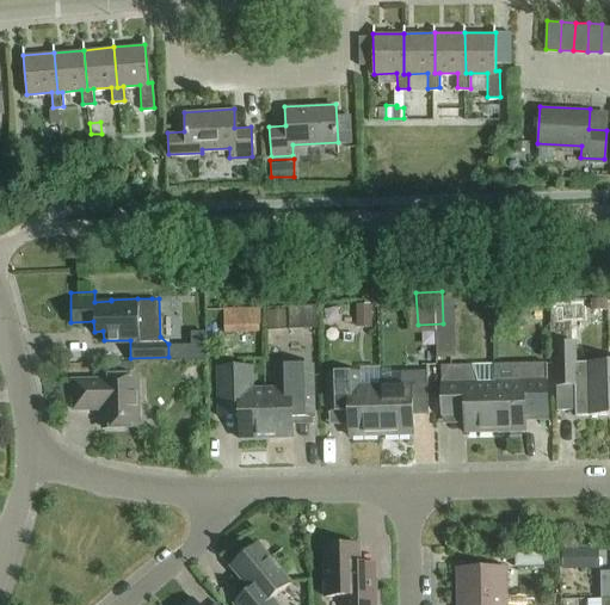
[(590,295),(590,306),(603,306),(603,295),(590,295)]
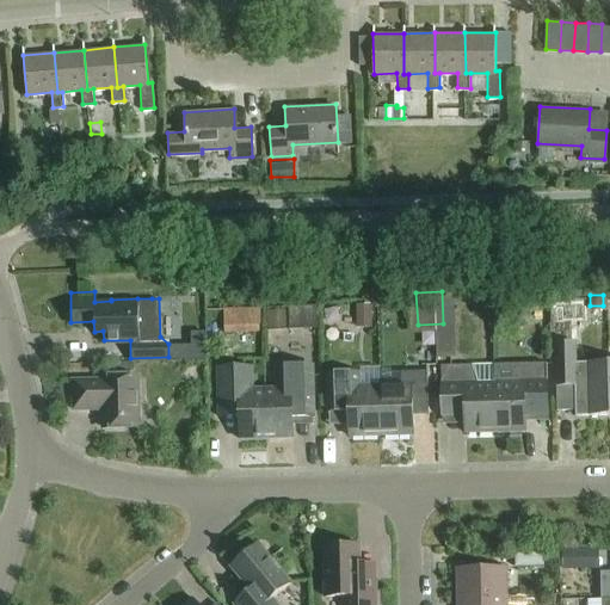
[(445,350),(462,349),(460,297),(443,298),(445,350)]
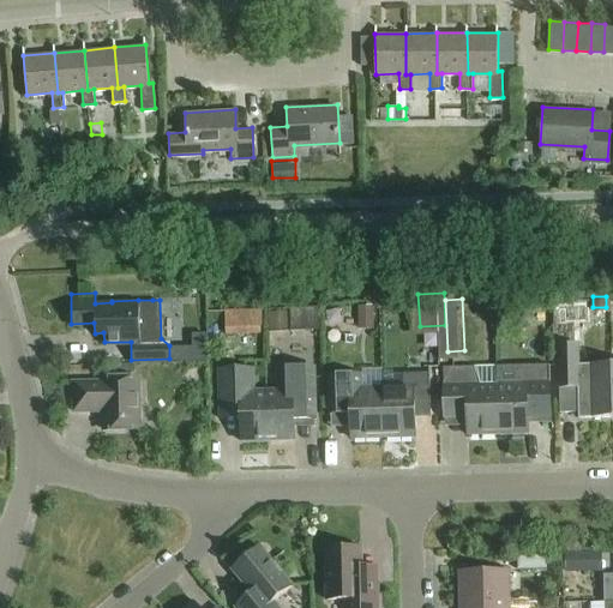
[(358,308),(359,327),(373,327),(373,307),(358,308)]
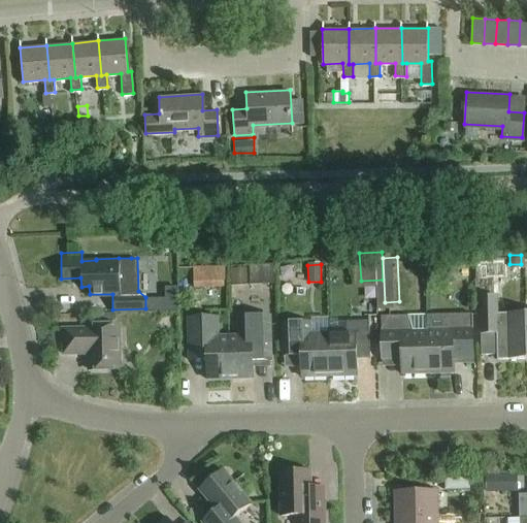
[(230,265),(231,283),(248,282),(248,265),(230,265)]
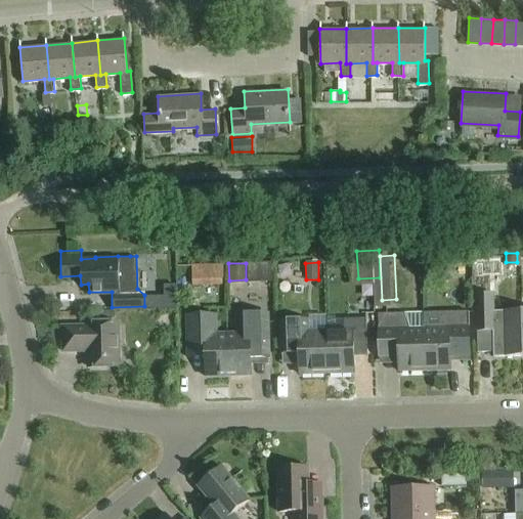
[(477,350),(492,350),(492,354),(522,354),(521,308),(492,308),(492,292),(475,293),(477,350)]
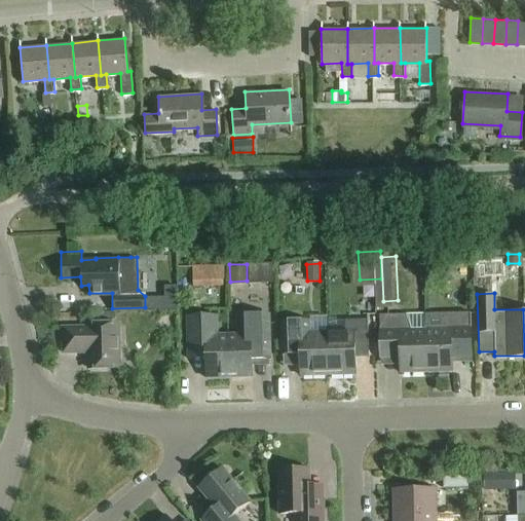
[(424,326),(425,370),(451,369),(450,343),(471,342),(470,310),(443,311),(439,326),(424,326)]
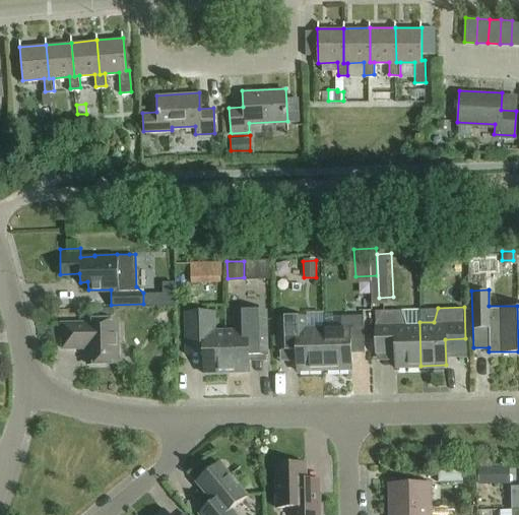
[(395,367),(420,366),(419,322),(405,323),(401,308),(375,309),(375,340),(395,340),(395,367)]
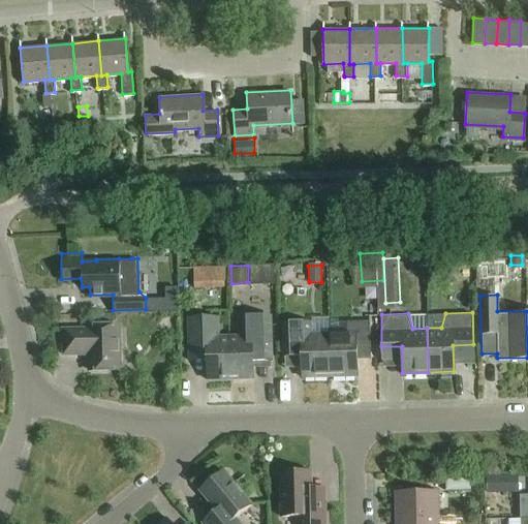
[(240,335),(228,335),(229,377),(252,376),(252,360),(271,360),(271,349),(270,314),(240,314),(240,335)]
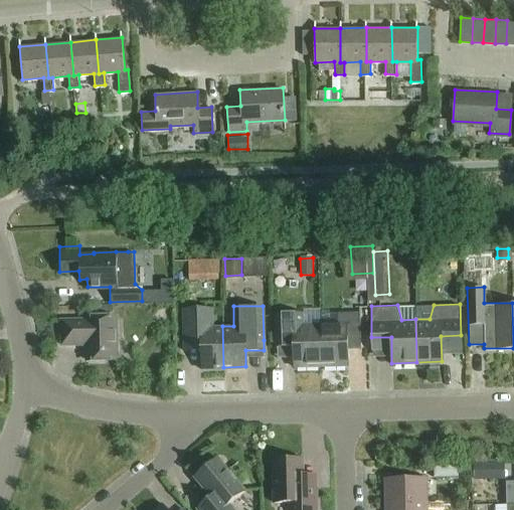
[(201,367),(223,367),(222,326),(211,326),(211,307),(183,308),(184,341),(200,340),(201,367)]
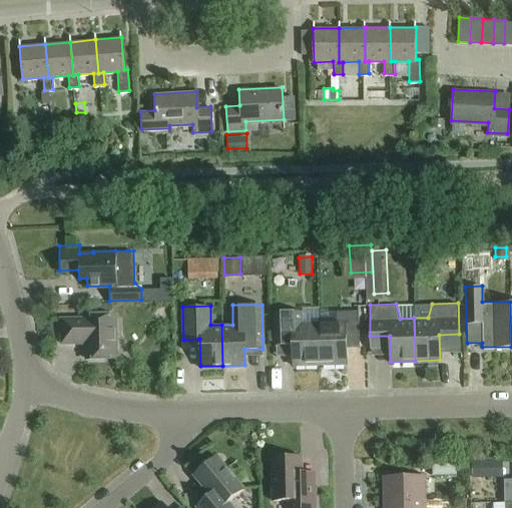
[(336,322),(318,322),(319,363),(346,362),(345,335),(359,335),(358,309),(336,310),(336,322)]
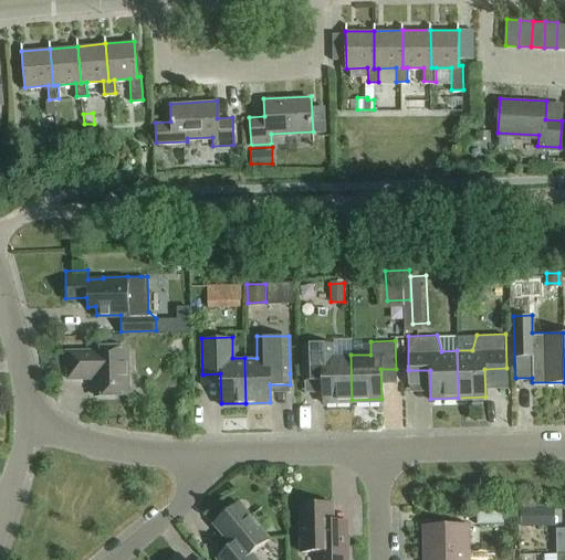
[(331,342),(306,344),(307,383),(322,383),(323,401),(352,400),(351,355),(332,356),(331,342)]
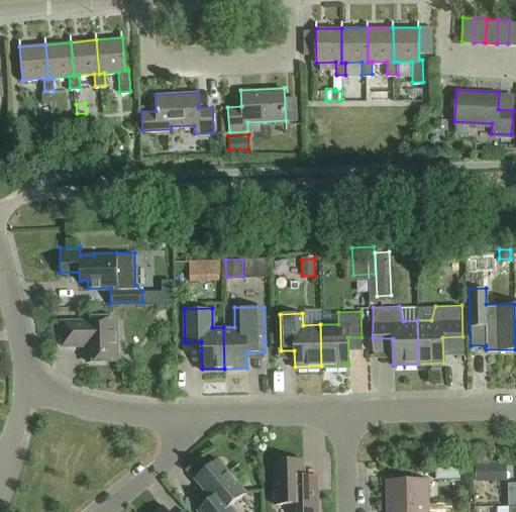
[(86,360),(116,359),(115,317),(85,317),(85,319),(61,320),(62,344),(86,343),(86,360)]
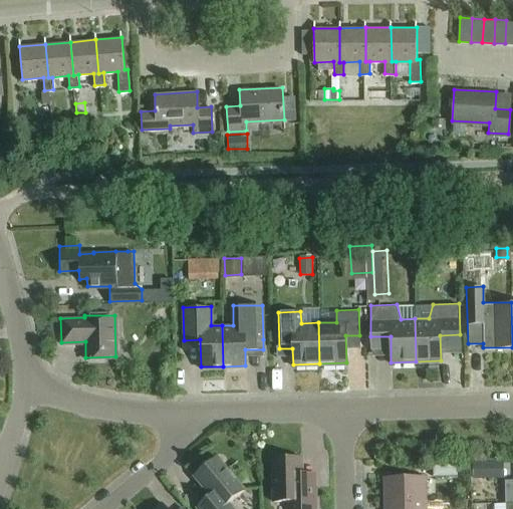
[(235,508),(228,501),(244,488),(217,455),(193,475),(210,495),(196,506),(198,508),(235,508)]
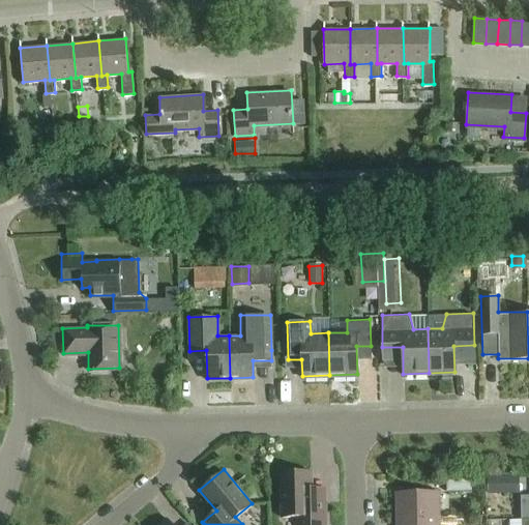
[(324,524),(324,497),(323,482),(311,483),(310,471),(281,471),(282,516),(299,515),(299,524),(324,524)]
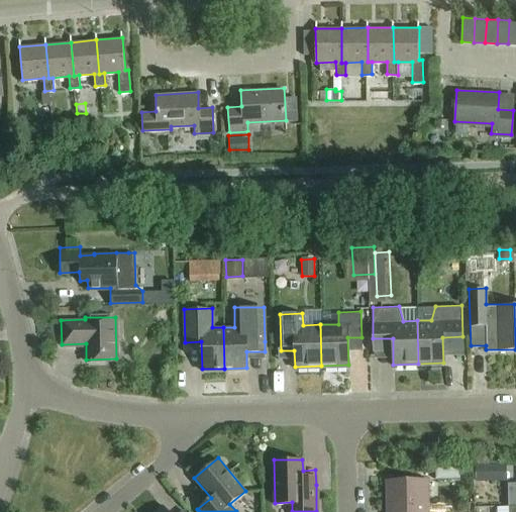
[(473,463),(435,465),(435,477),(458,476),(458,473),(473,472),(473,463)]
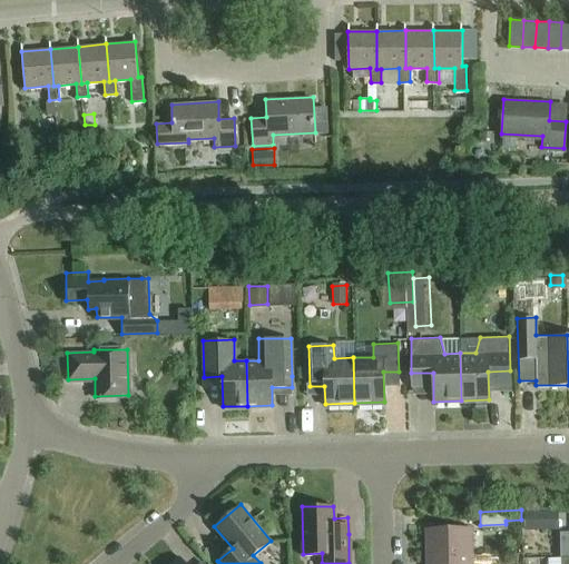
[(536,511),(523,512),(523,528),(541,528),(541,511),(536,511)]
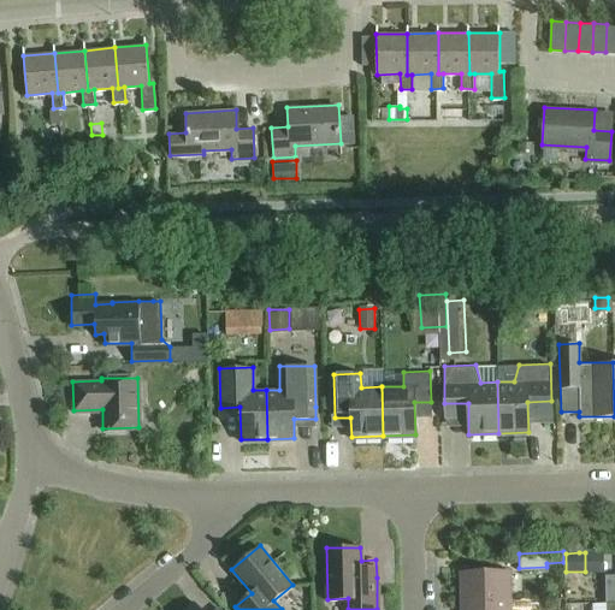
[(460,570),(461,599),(509,598),(509,569),(460,570)]
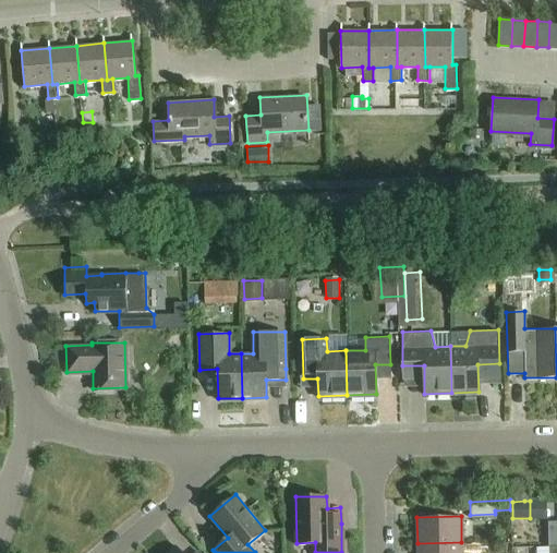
[(547,544),(556,543),(556,519),(547,520),(547,544)]
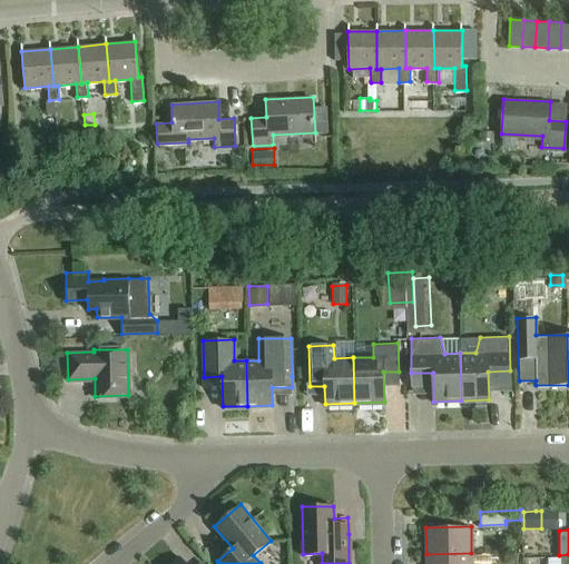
[(427,554),(427,563),(471,563),(471,553),(427,554)]
